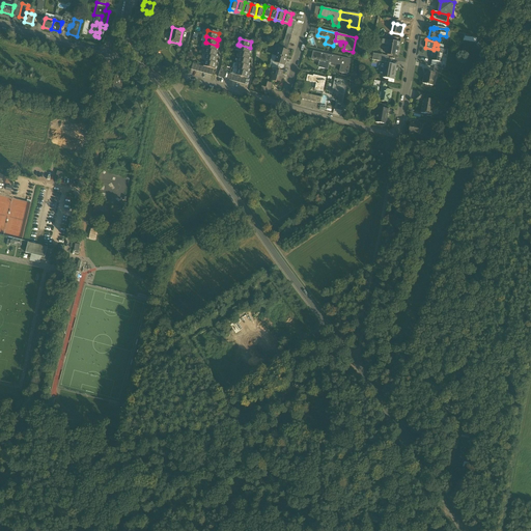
[(400,43),(390,40),(388,55),(398,57),(400,43)]
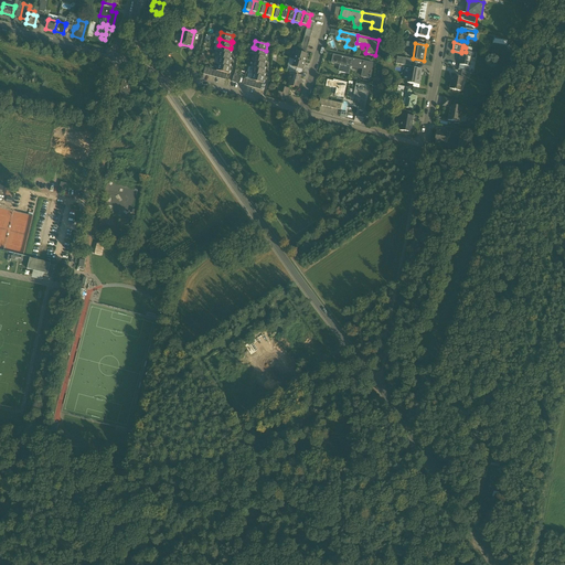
[(231,49),(220,45),(217,52),(220,52),(231,54),(232,49),(231,48),(231,49)]
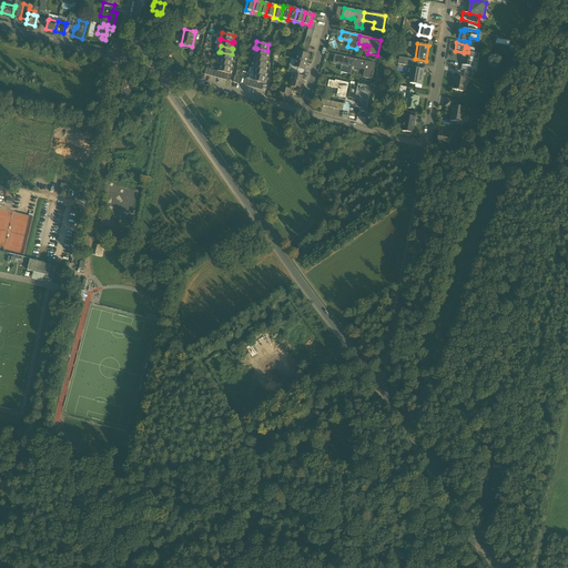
[(267,51),(256,48),(256,49),(254,54),(255,56),(255,54),(266,58),(269,51),(267,51)]
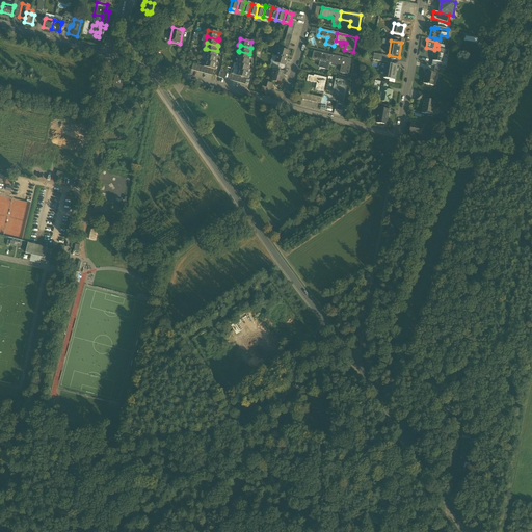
[(439,49),(434,48),(434,50),(432,61),(443,62),(445,50),(439,49)]
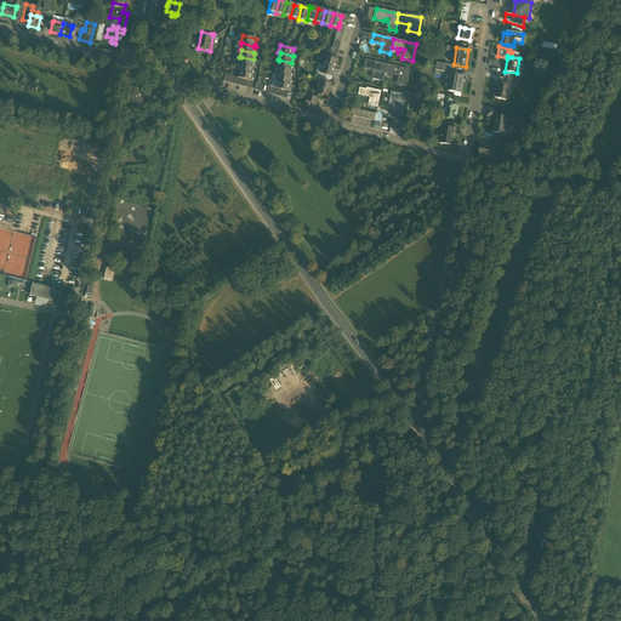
[(254,60),(241,57),(239,63),(240,64),(252,67),(255,61),(254,60)]
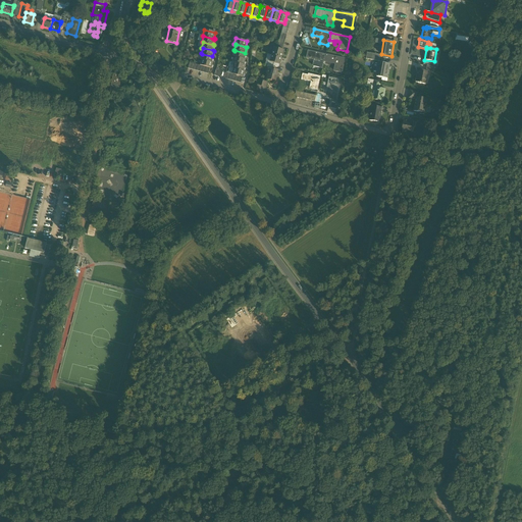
[(277,48),(274,48),(272,55),(281,58),(284,50),(282,50),(277,48)]
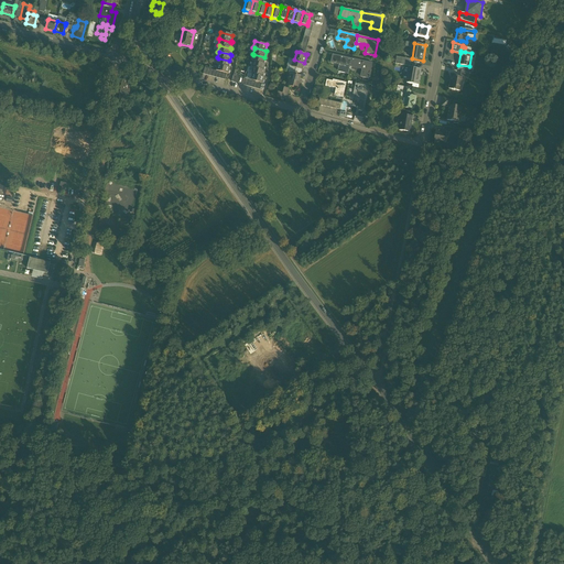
[(264,57),(253,54),(253,55),(252,61),(253,61),(264,64),(267,57),(264,57)]
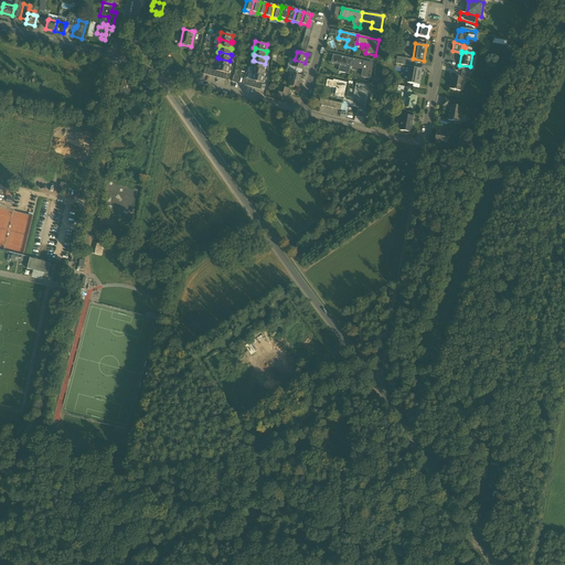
[(352,59),(333,55),(332,61),(341,63),(340,72),(349,74),(351,65),(352,59)]
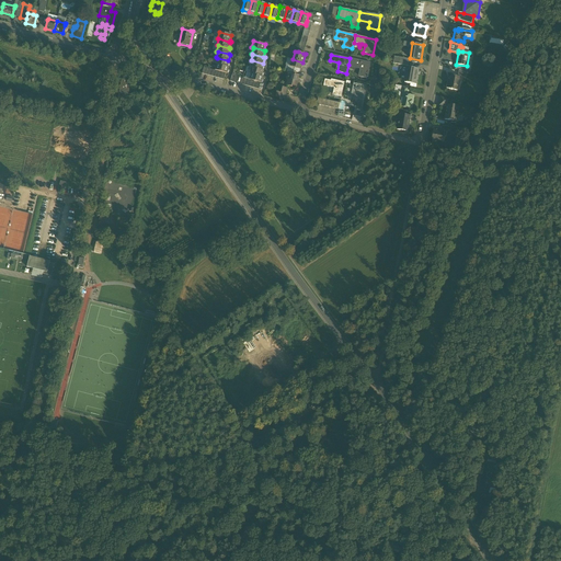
[(228,60),(217,58),(216,64),(217,65),(217,64),(228,67),(229,60),(228,60)]
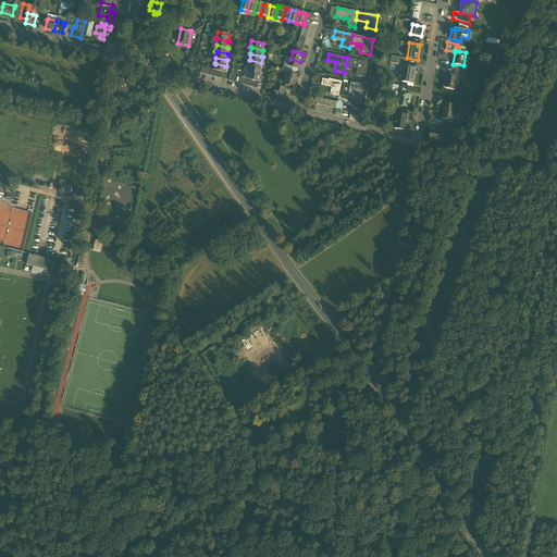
[(368,63),(347,58),(346,64),(350,65),(349,66),(360,69),(358,76),(364,77),(368,63)]
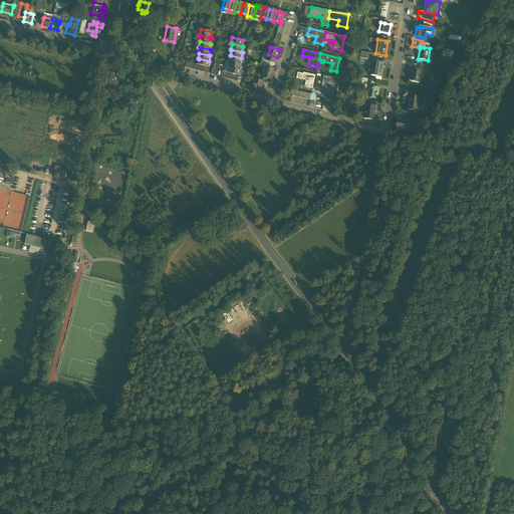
[(277,57),(268,54),(266,61),(270,62),(276,64),(277,57)]
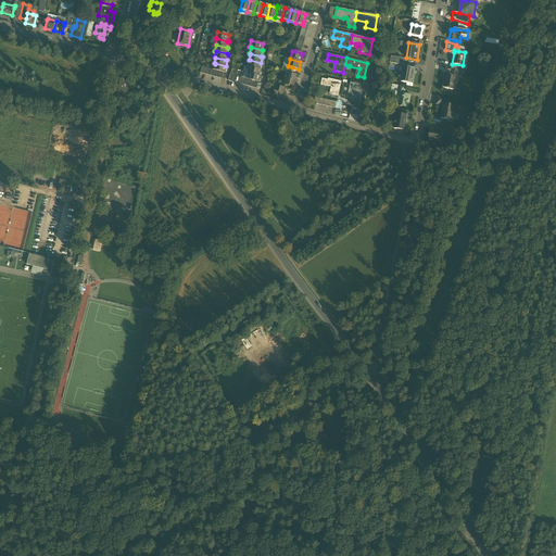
[(261,63),(250,60),(248,66),(249,66),(261,70),(262,63),(261,63)]
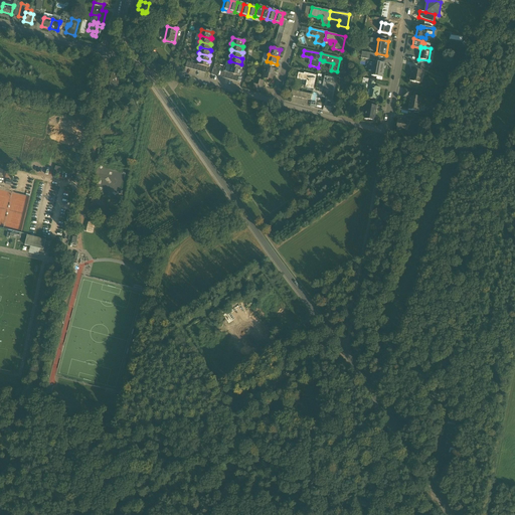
[(209,61),(199,58),(199,59),(197,64),(198,65),(201,65),(204,66),(207,67),(208,67),(210,61),(209,61)]
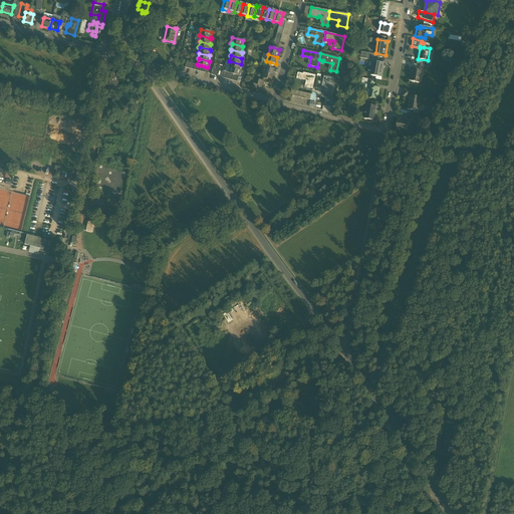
[(241,64),(230,61),(229,67),(230,67),(240,70),(242,64),(241,64)]
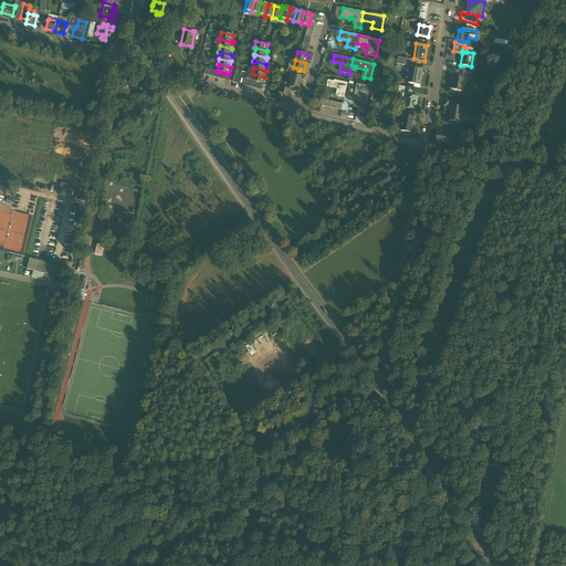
[(422,70),(411,67),(410,74),(412,74),(411,84),(413,84),(420,85),(422,70)]
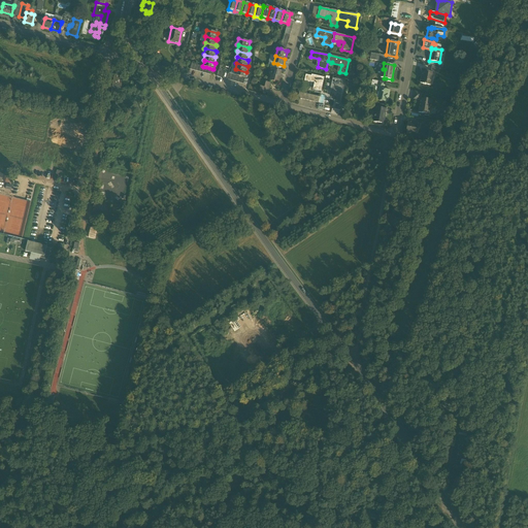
[(246,72),(236,69),(235,75),(236,75),(239,76),(242,77),(245,78),(246,78),(248,72),(246,72)]
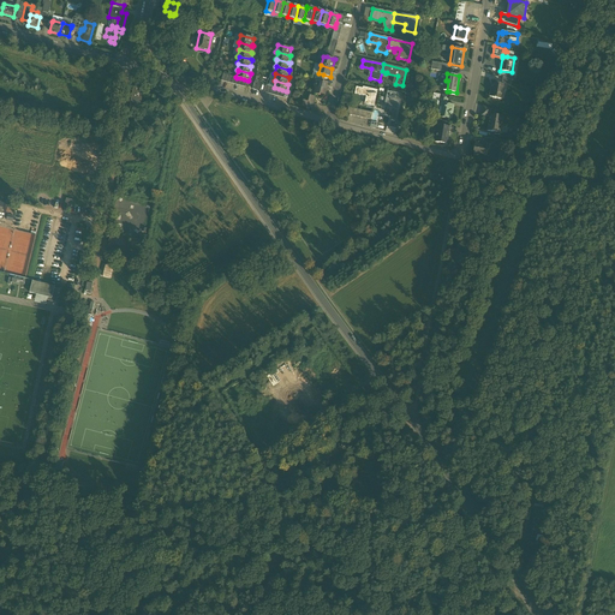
[(321,82),(316,81),(315,87),(316,89),(315,94),(320,95),(321,93),(324,94),(326,91),(328,90),(327,87),(327,85),(326,84),(326,83),(321,82)]
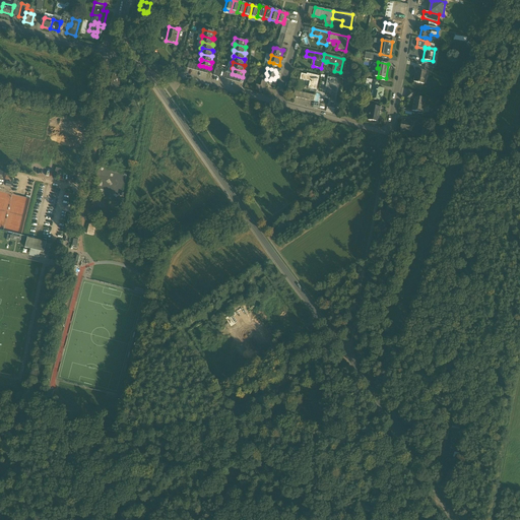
[(425,71),(417,70),(416,77),(414,76),(413,81),(418,82),(417,83),(424,84),(426,72),(426,71),(425,71)]
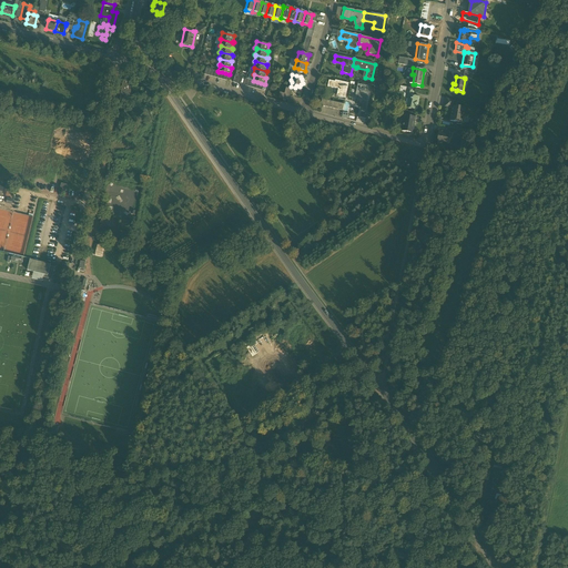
[(132,82),(123,80),(120,99),(129,101),(132,82)]
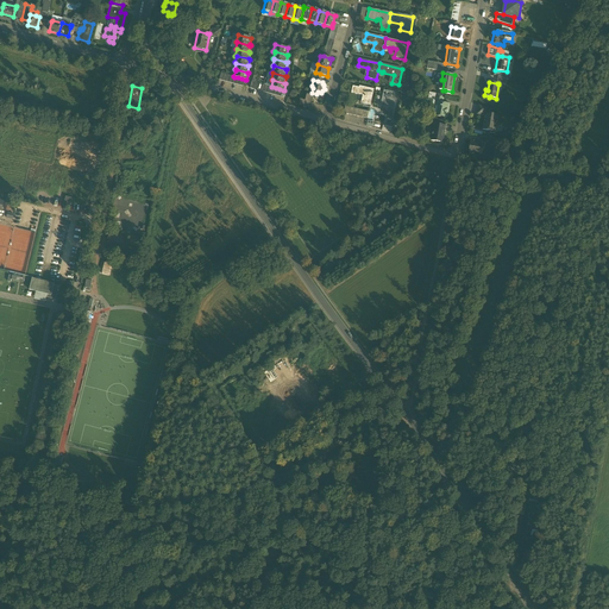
[(374,89),(359,86),(359,88),(353,86),(351,93),(365,96),(364,104),(370,105),(374,89)]
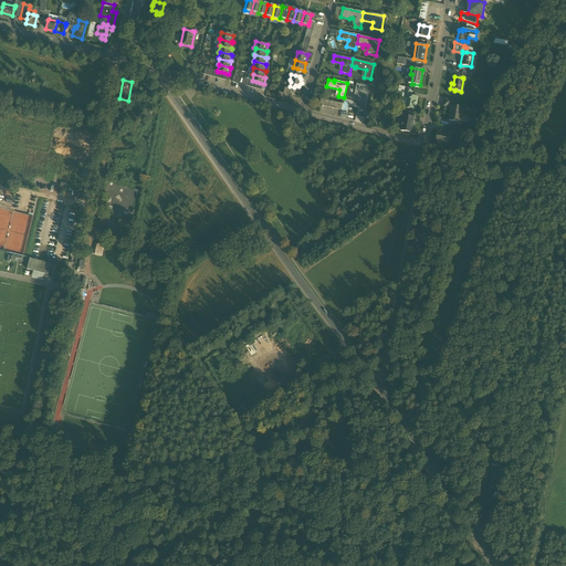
[(368,87),(357,85),(355,98),(365,101),(368,87)]
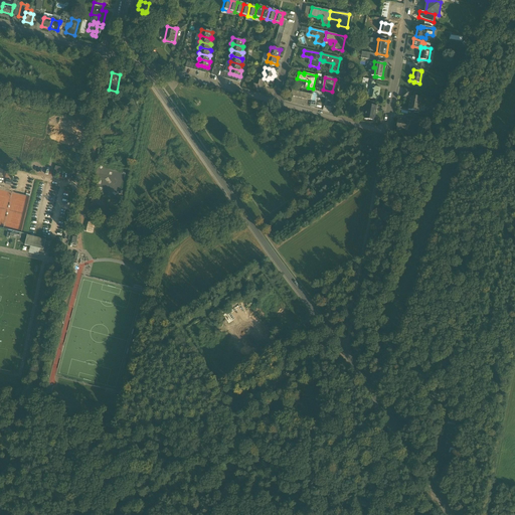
[(374,88),(368,87),(368,89),(371,90),(370,98),(378,99),(380,89),(374,88)]
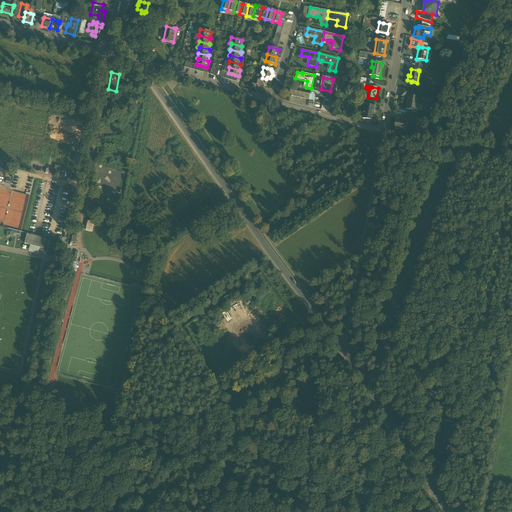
[(409,91),(402,88),(401,96),(408,98),(408,95),(409,91)]
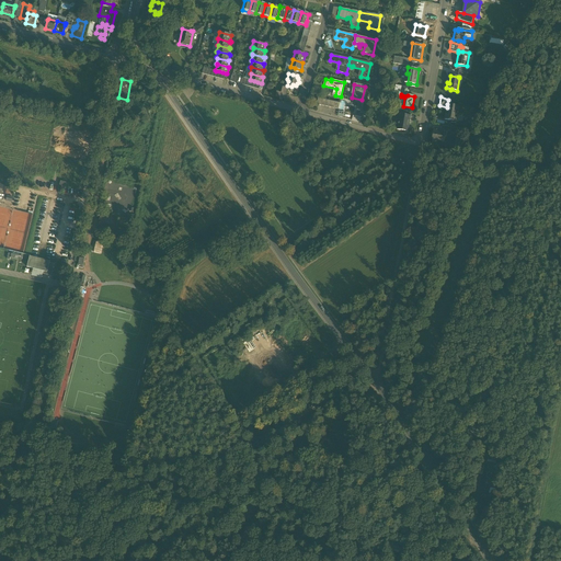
[(447,104),(447,107),(445,119),(451,121),(450,123),(456,124),(456,122),(458,122),(459,115),(457,115),(459,106),(447,104)]
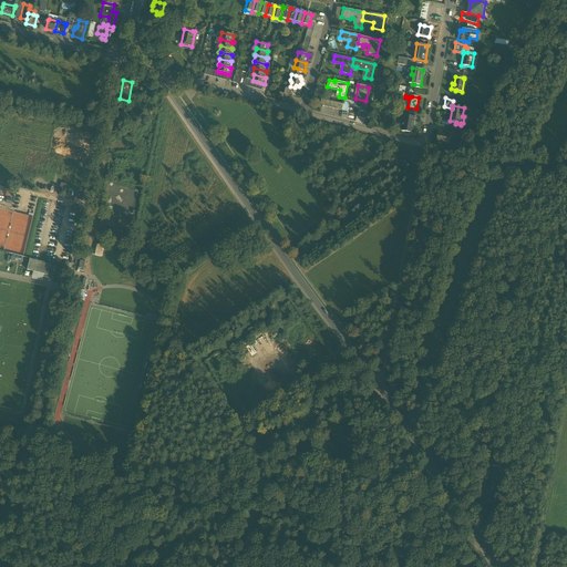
[(414,122),(403,120),(401,131),(412,133),(414,122)]
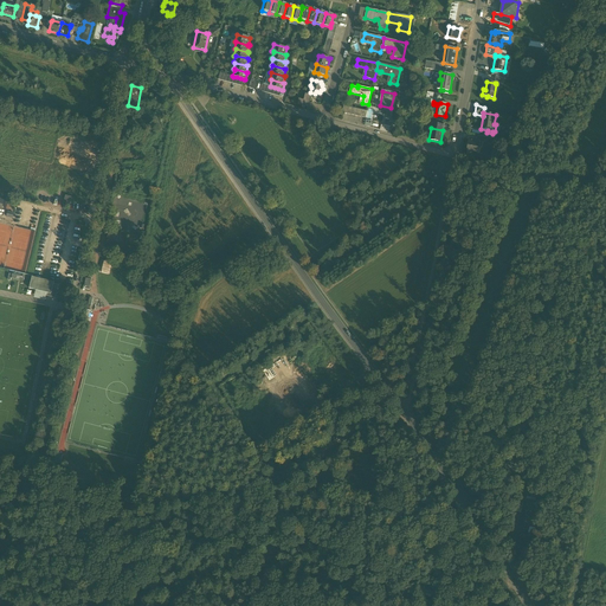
[(476,141),(469,139),(468,144),(466,150),(471,152),(471,149),(477,150),(479,142),(479,141),(476,141)]
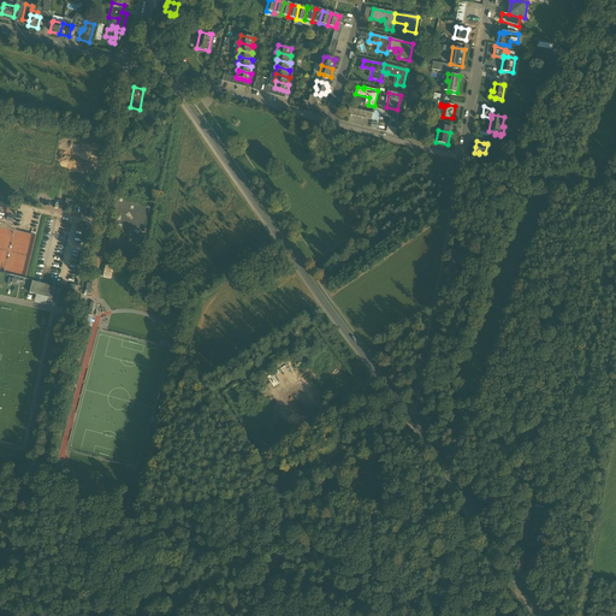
[(125,237),(111,235),(108,242),(124,246),(124,244),(125,237)]
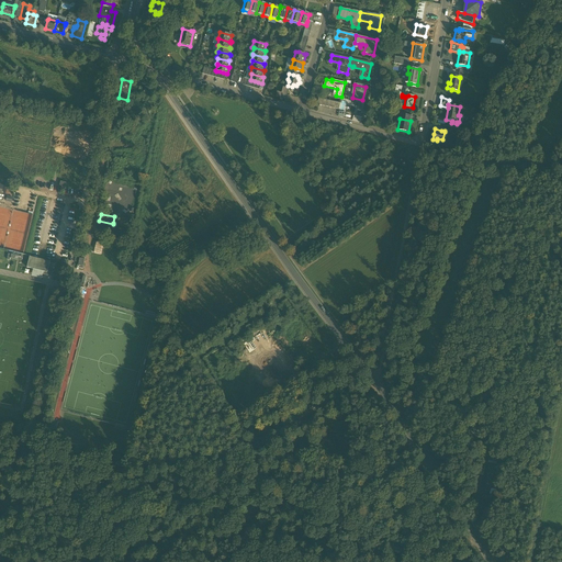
[(112,227),(100,224),(99,232),(112,234),(114,227),(112,227)]
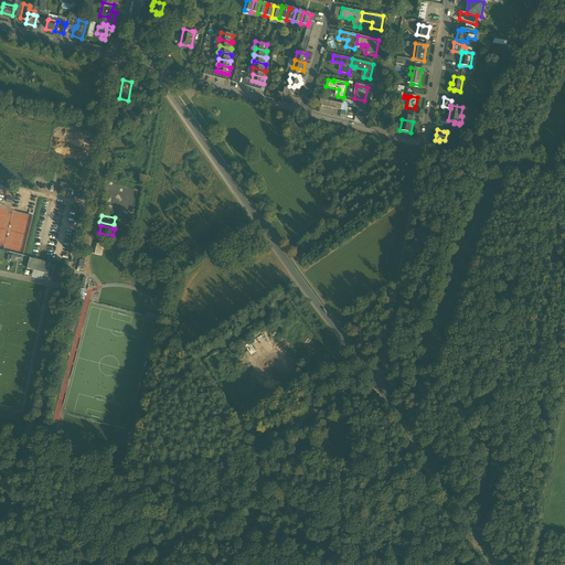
[(97,243),(94,254),(100,256),(104,245),(97,243)]
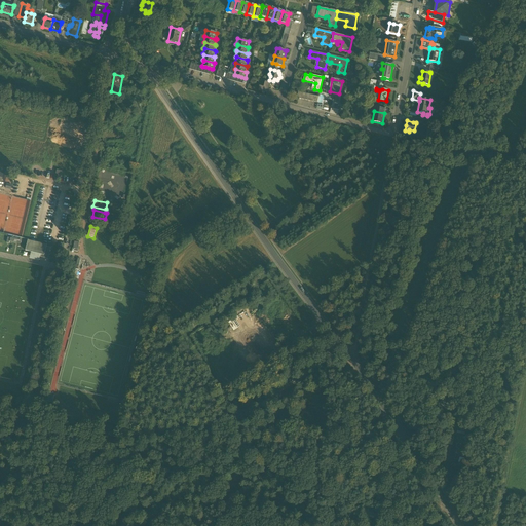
[(47,245),(28,240),(26,251),(32,252),(32,253),(35,254),(35,253),(40,254),(40,257),(48,259),(50,248),(46,247),(47,245)]
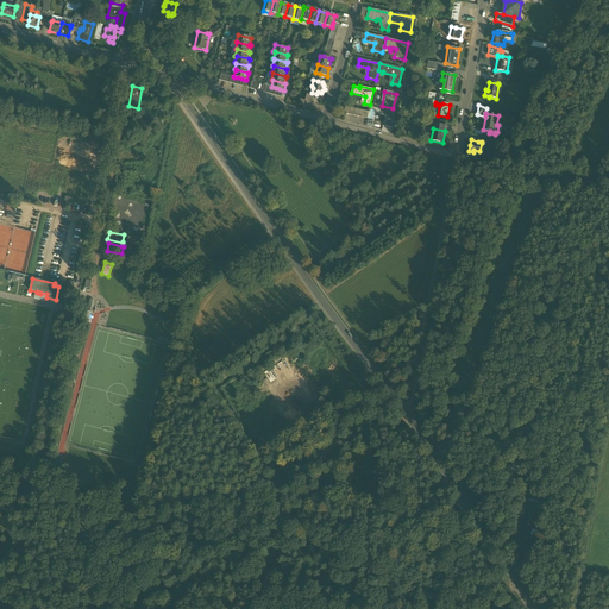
[(533,522),(523,521),(521,532),(531,533),(532,529),(533,529),(533,527),(533,526),(533,522)]
